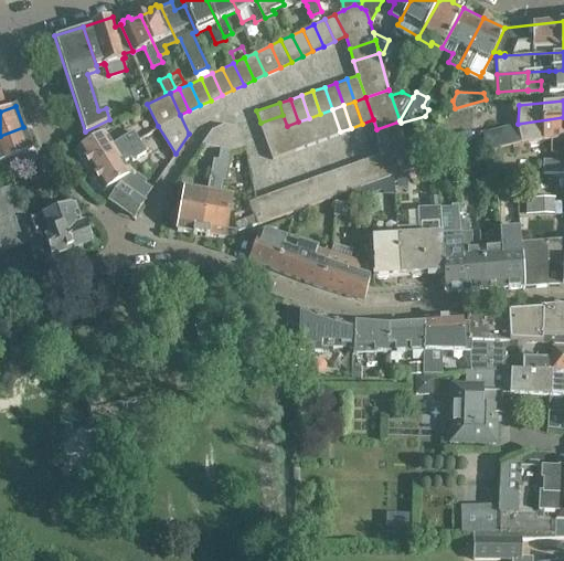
[(320,114),(328,136),(340,131),(332,109),(320,114)]
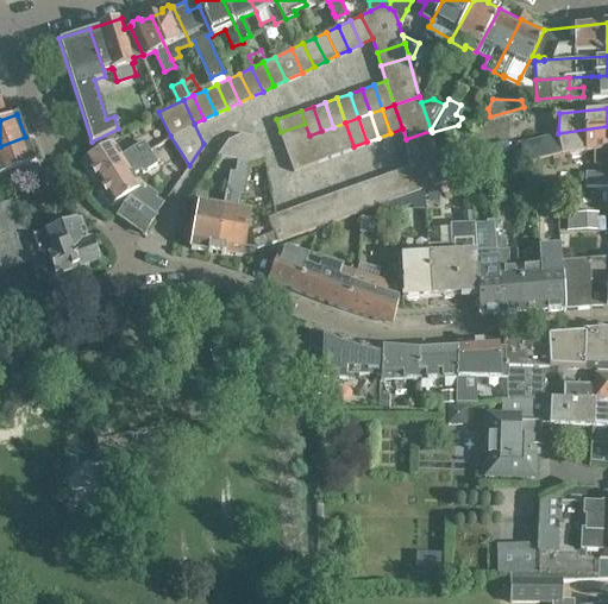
[(333,127),(342,151),(353,146),(345,123),(333,127)]
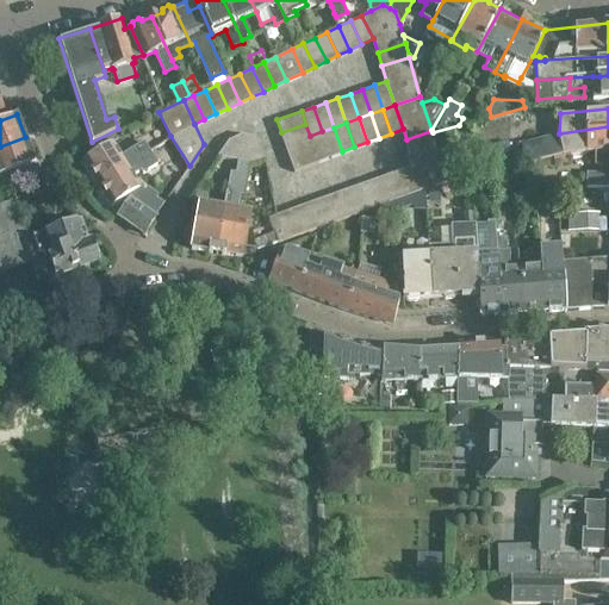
[(305,124),(281,132),(286,144),(310,136),(305,124)]
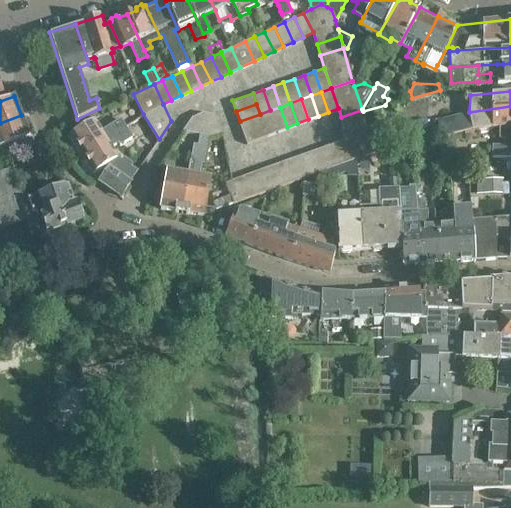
[(499,126),(510,125),(510,106),(469,112),(438,120),(442,135),(476,126),(499,126)]
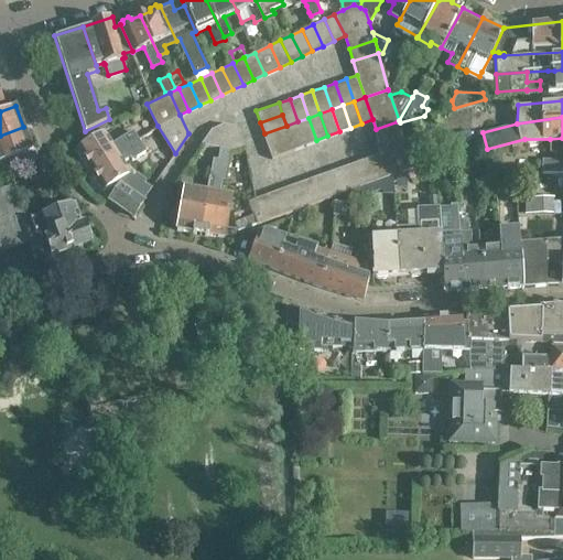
[(298,121),(305,143),(316,140),(309,118),(298,121)]
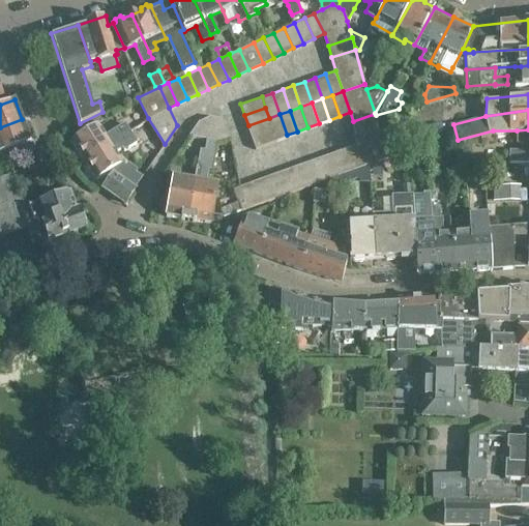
[(287,135),(280,114),(269,118),(273,128),(276,139),(287,135)]
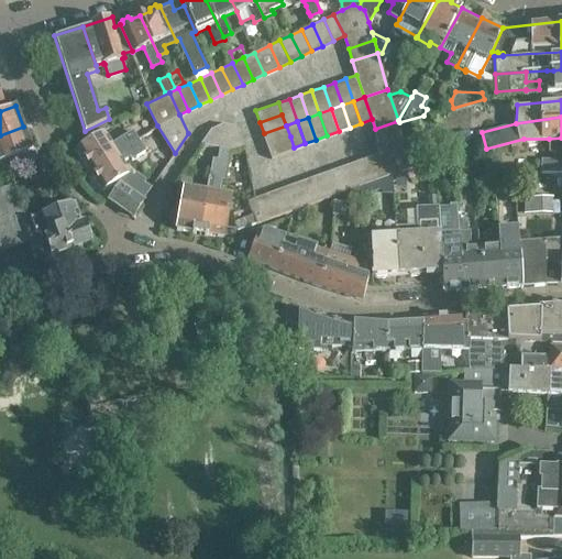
[(378,141),(399,133),(401,132),(397,121),(375,129),(374,129),(378,141)]
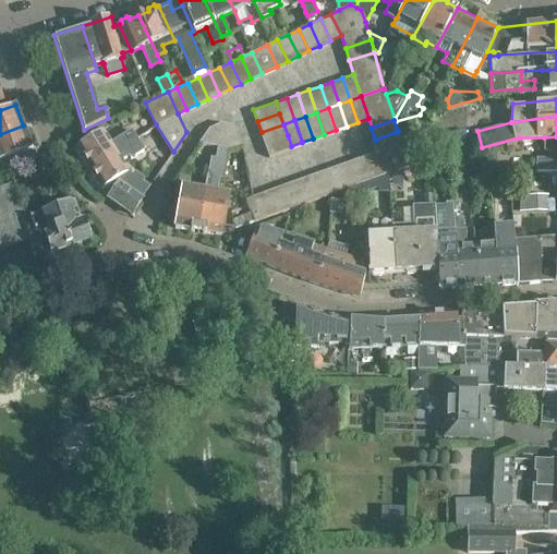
[(200,142),(218,145),(229,147),(232,147),(242,144),(237,129),(221,121),(210,127),(200,142)]
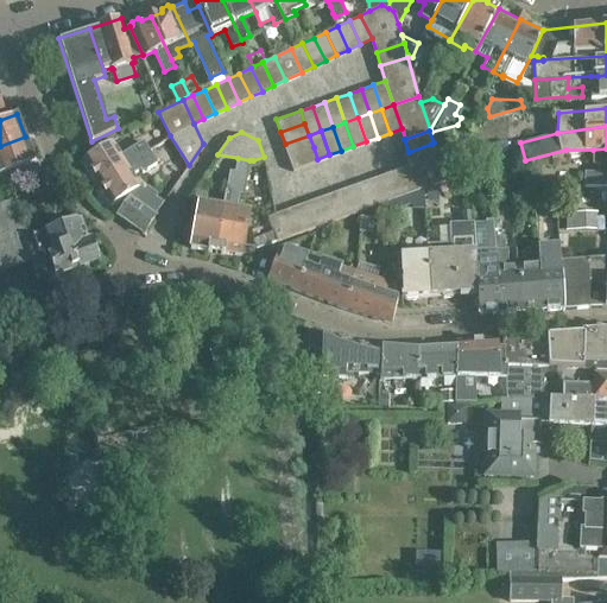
[(289,156),(314,147),(309,135),(285,144),(289,156)]
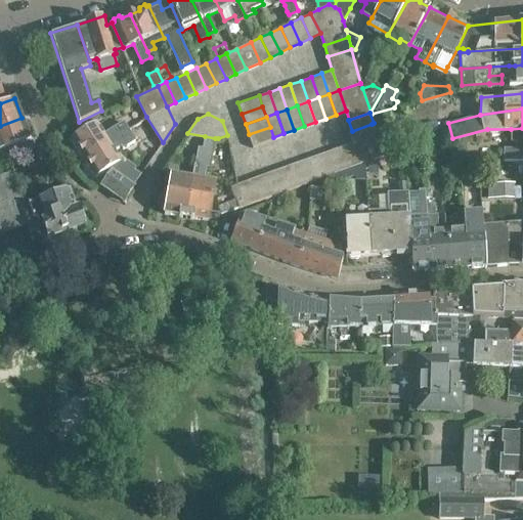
[(0,126),(0,147),(30,137),(22,118),(0,126)]
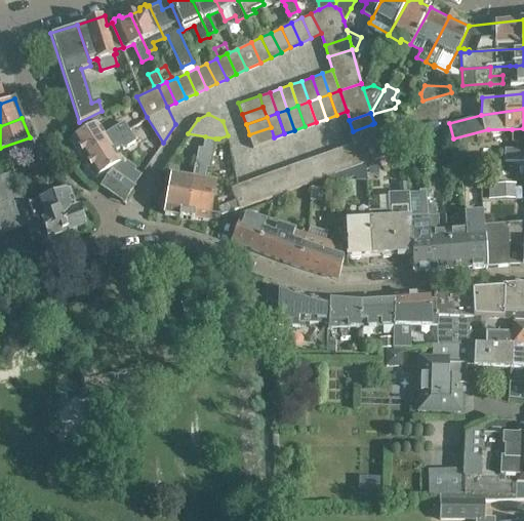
[(72,137),(84,157),(129,127),(124,120),(105,132),(97,121),(72,137)]
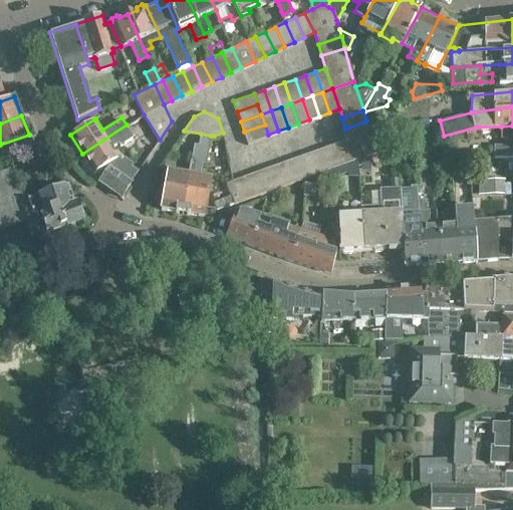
[(375,152),(368,131),(364,121),(345,129),(343,129),(347,139),(354,159),(375,152)]
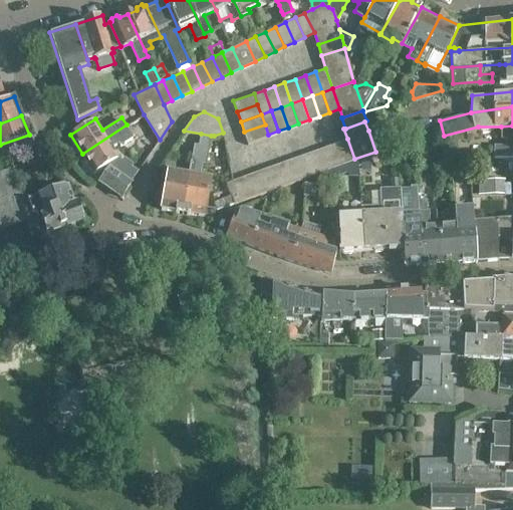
[(105,164),(109,167),(99,181),(110,188),(121,171),(132,179),(139,170),(133,165),(134,162),(125,156),(122,158),(118,156),(111,145),(118,141),(120,144),(134,136),(126,124),(82,154),(93,172),(105,164)]
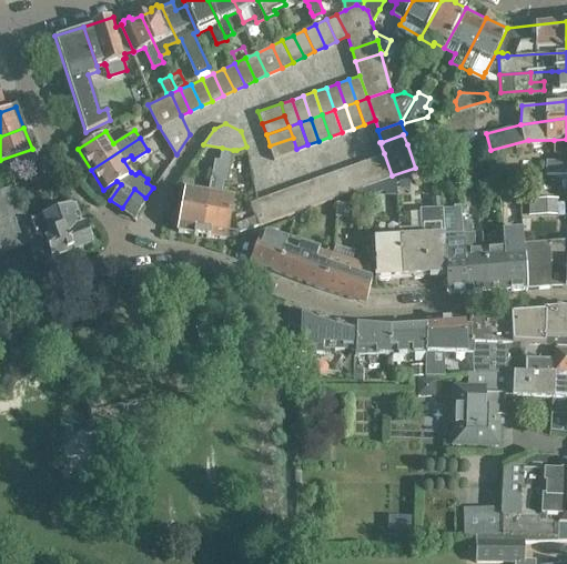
[(296,149),(293,138),(270,145),(274,158),(296,150),(296,149)]
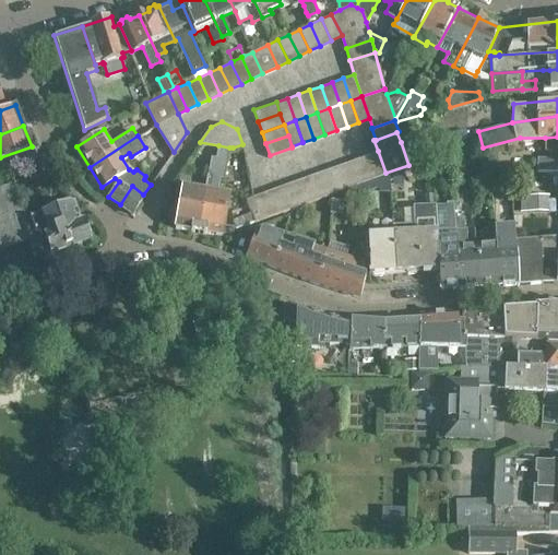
[(557,137),(545,138),(545,149),(551,150),(550,157),(537,157),(537,167),(556,168),(557,168),(557,137)]
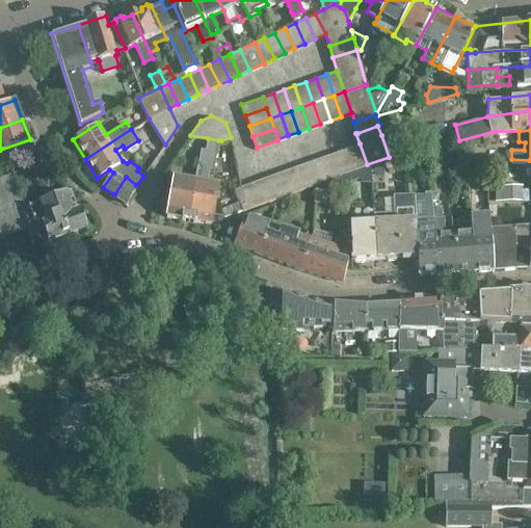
[(209,173),(209,168),(213,168),(218,140),(208,138),(206,149),(201,148),(197,165),(200,166),(190,219),(196,220),(211,222),(218,182),(206,180),(207,175),(209,173)]
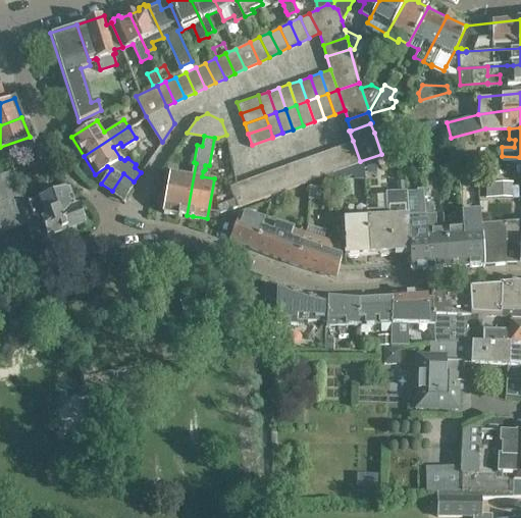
[(37,154),(31,140),(8,148),(14,162),(37,154)]
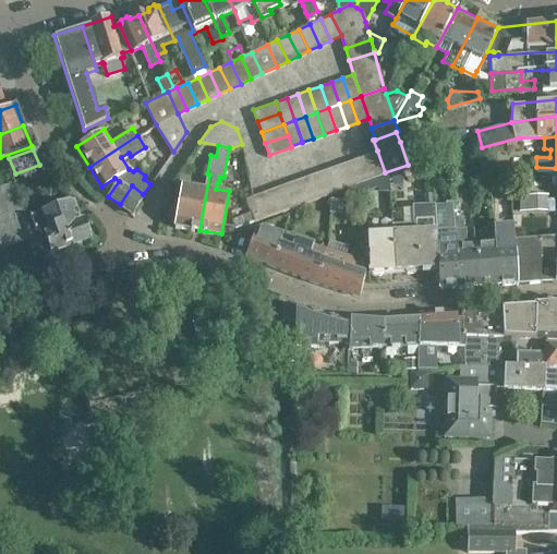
[(377,151),(365,154),(373,177),(385,172),(377,151)]
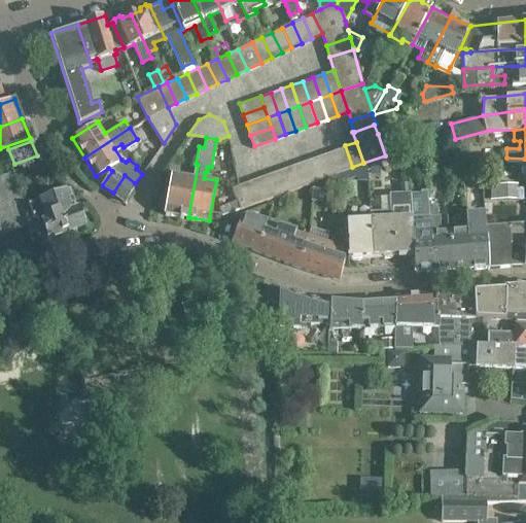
[(342,170),(352,167),(345,145),(335,149),(342,170)]
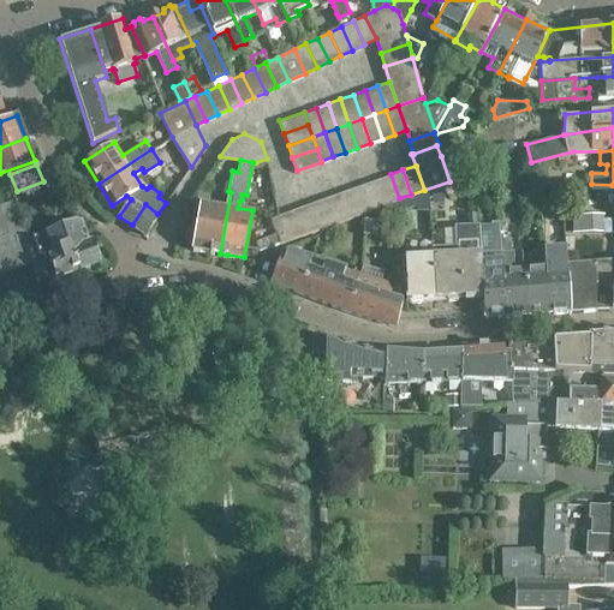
[(379,178),(387,203),(399,198),(391,174),(379,178)]
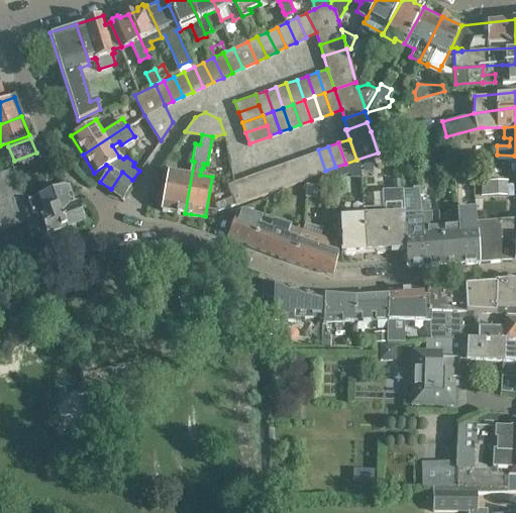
[(318,149),(308,154),(315,174),(325,171),(318,149)]
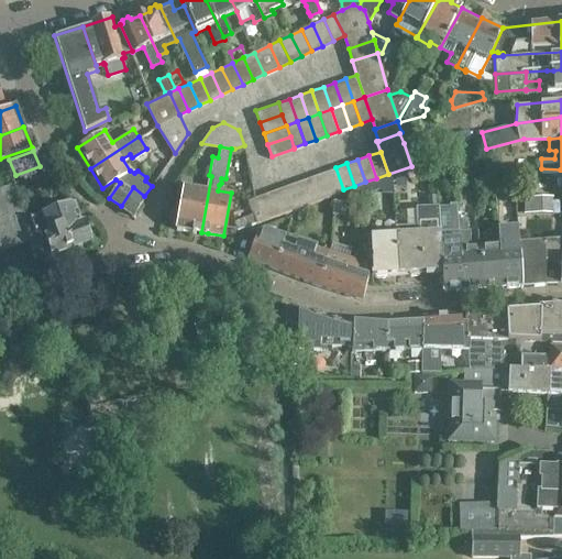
[(331,194),(343,189),(335,167),(323,172),(331,194)]
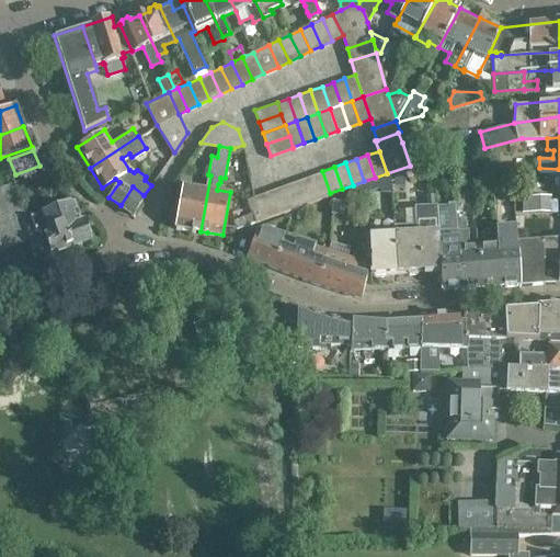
[(493,168),(493,170),(493,181),(513,182),(512,169),(493,168)]
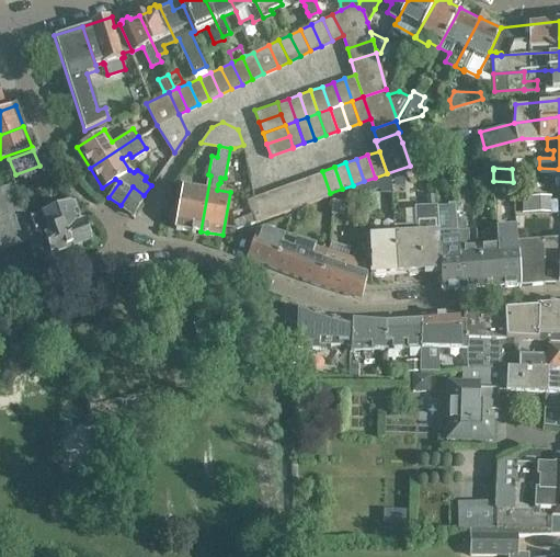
[(493,170),(478,171),(479,188),(493,186),(493,170)]
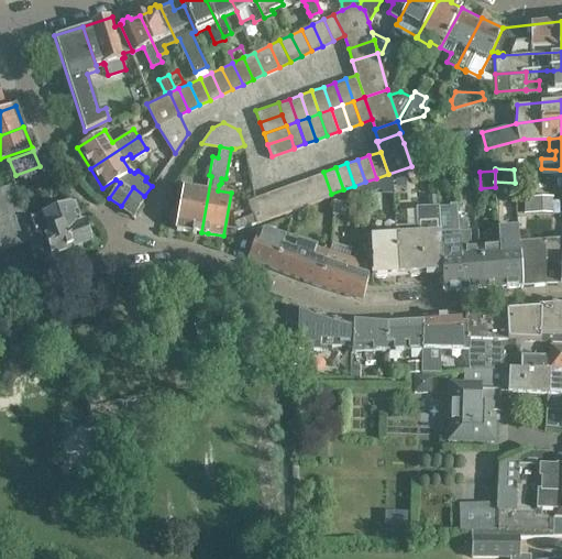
[(323,172),(312,175),(320,198),(331,194),(323,172)]
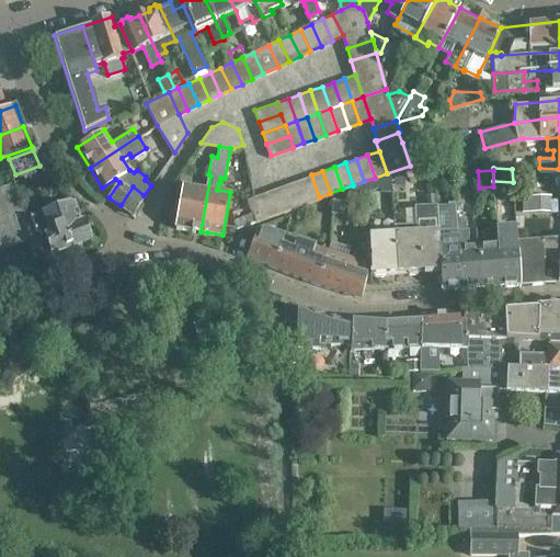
[(192,230),(201,231),(210,175),(208,174),(197,173),(196,178),(197,180),(196,180),(195,186),(184,184),(176,226),(192,229),(192,230)]
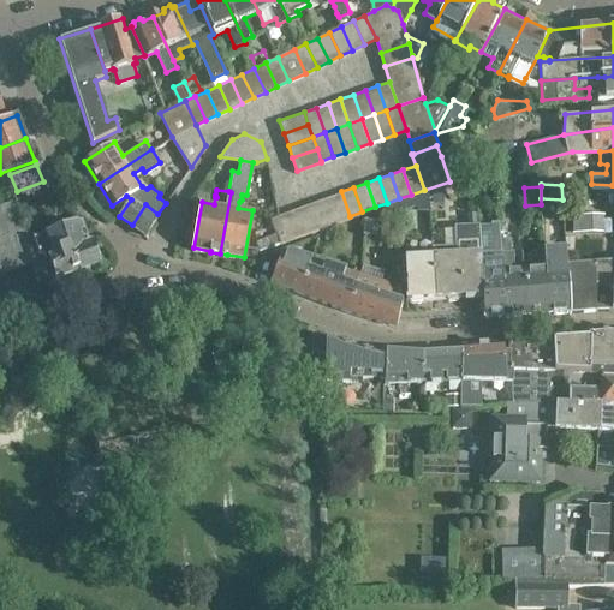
[(338,220),(350,216),(341,191),(329,196),(338,220)]
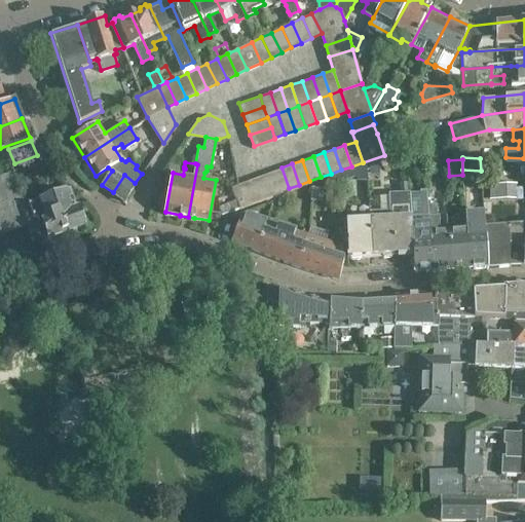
[(282,168),(270,172),(278,192),(289,188),(282,168)]
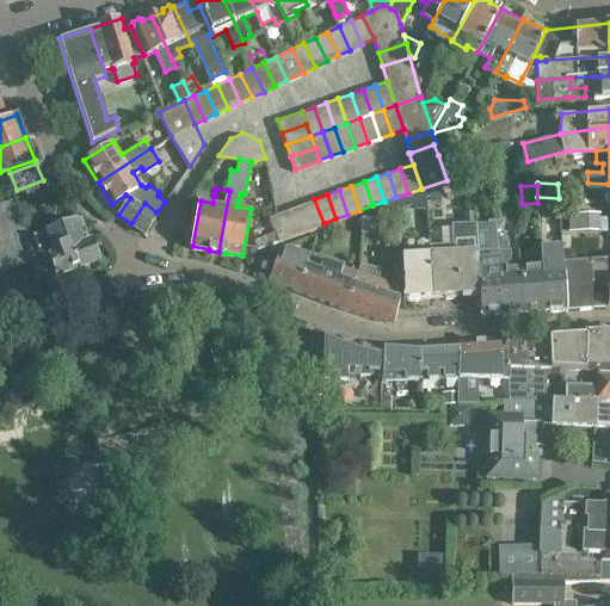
[(310,227),(324,223),(314,199),(302,203),(310,227)]
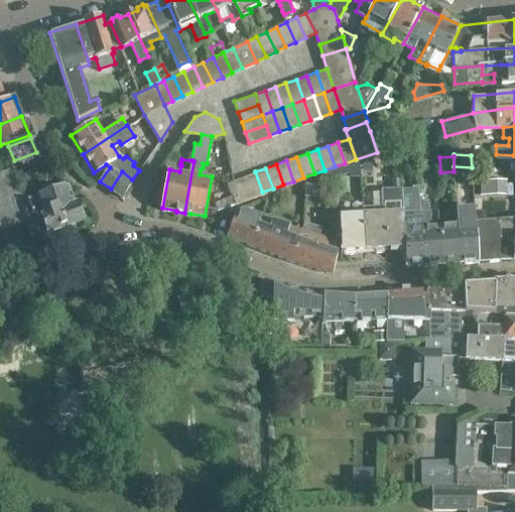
[(121,196),(132,179),(122,171),(111,188),(121,196)]
